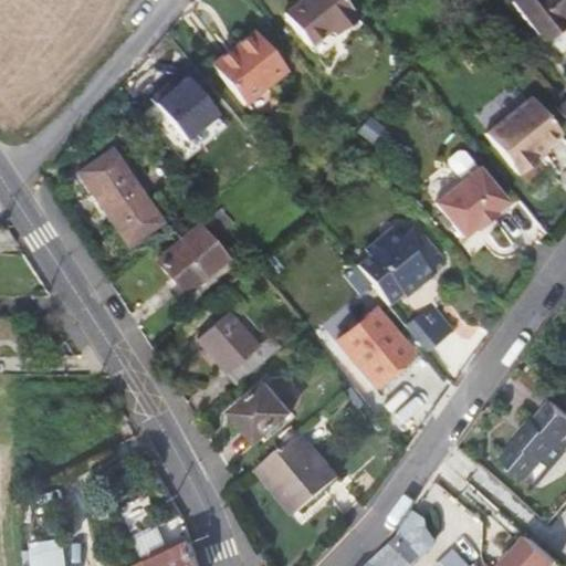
[(290,0),(279,9),(304,40),(325,23),(331,31),(352,13),(341,0),(290,0)]
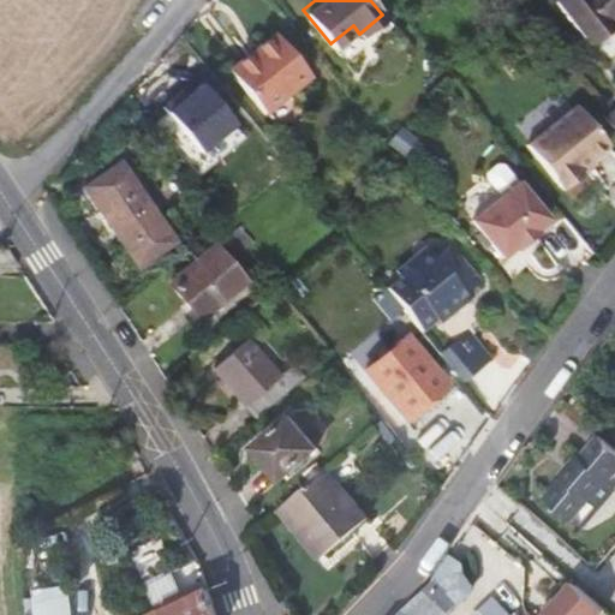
[(614,0),(553,0),(586,43),(614,19),(614,0)]
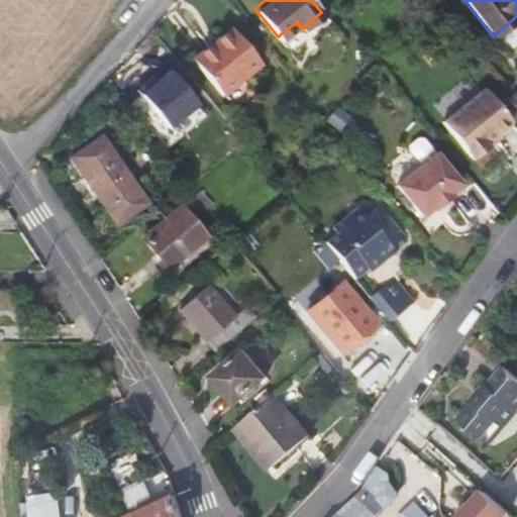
[(230,25),(190,58),(220,93),(260,61),(230,25)]
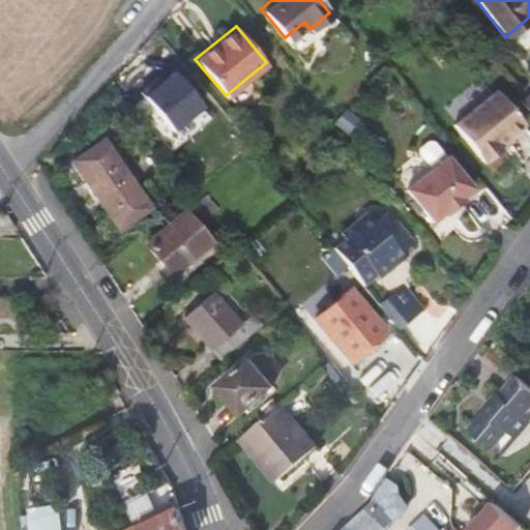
[(175,130),(205,106),(175,69),(145,93),(175,130)]
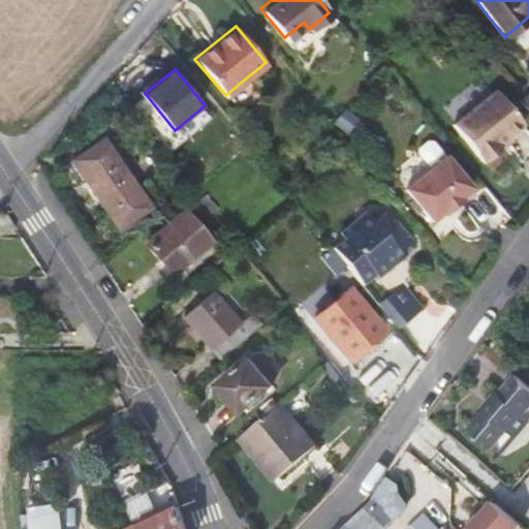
[(498,94),(455,128),(486,166),(501,154),(498,150),(525,128),(498,94)]
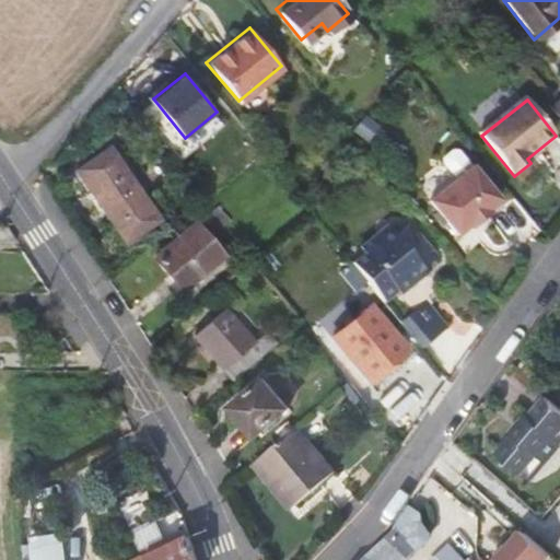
[(149,105),(140,115),(175,146),(184,136),(149,105)]
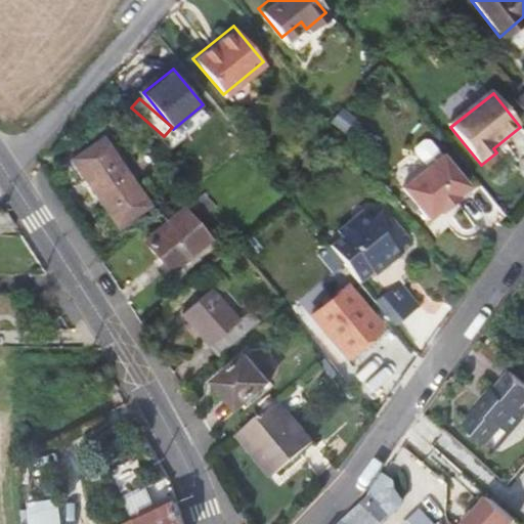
[(100,138),(71,157),(103,210),(132,191),(100,138)]
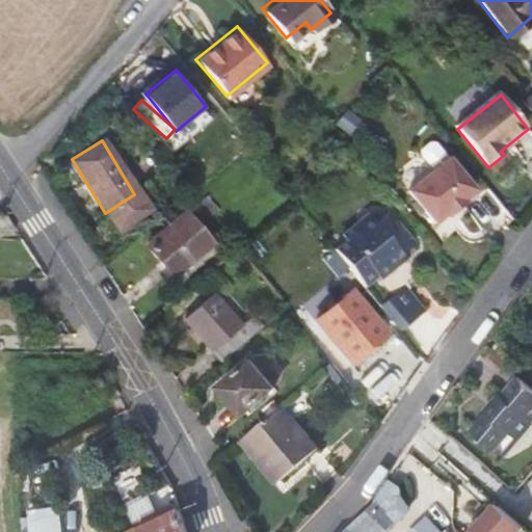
[(466,205),(477,194),(451,162),(437,145),(433,145),(424,153),(423,158),(436,174),(410,194),(436,228),(449,217),(450,220),(467,206),(466,205)]
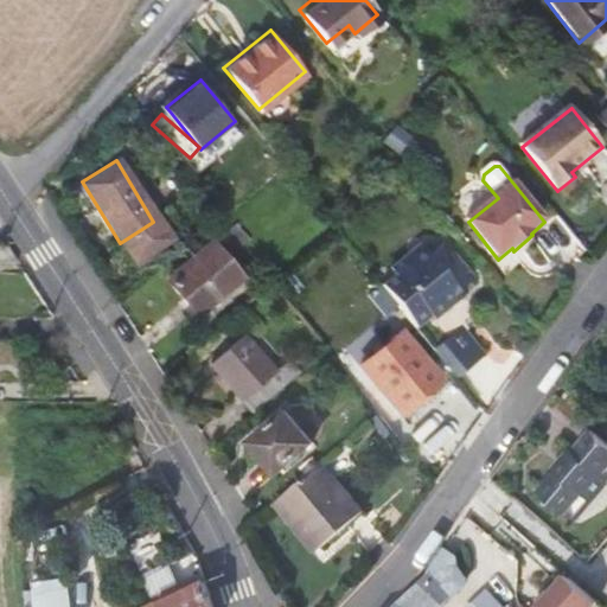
[(389,269),(377,280),(413,324),(427,311),(429,313),(447,299),(441,292),(449,283),(453,286),(470,273),(441,238),(425,250),(415,238),(384,263),(389,269)]
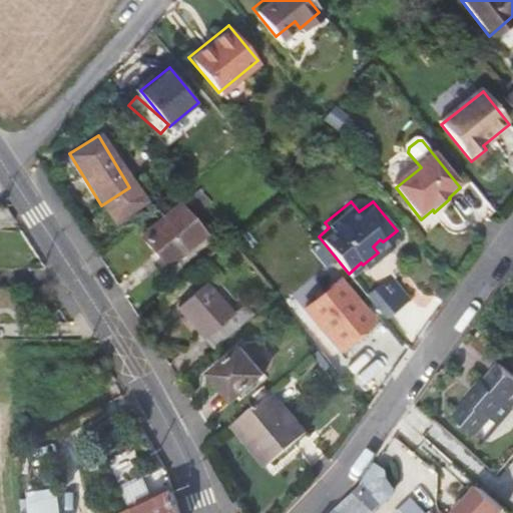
[(174,204),(140,235),(163,264),(198,233),(174,204)]
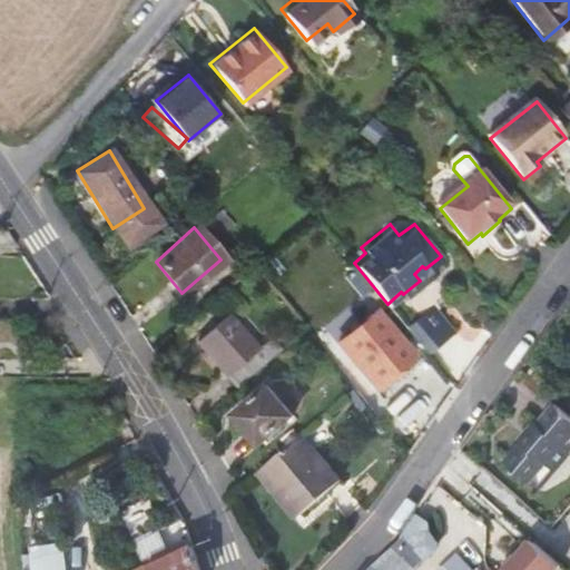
[(0,247),(17,247),(6,232),(0,231),(0,247)]
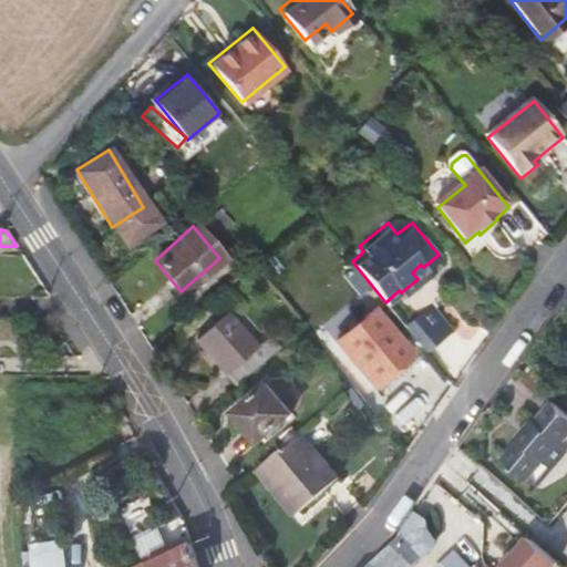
[(426,297),(400,319),(422,347),(450,323),(426,297)]
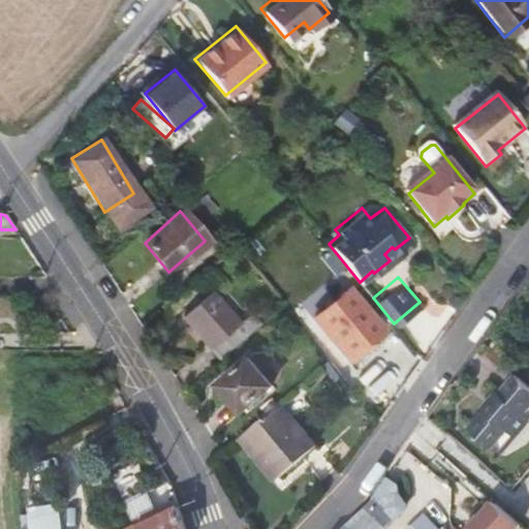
[(347,291),(313,319),(346,361),(380,333),(347,291)]
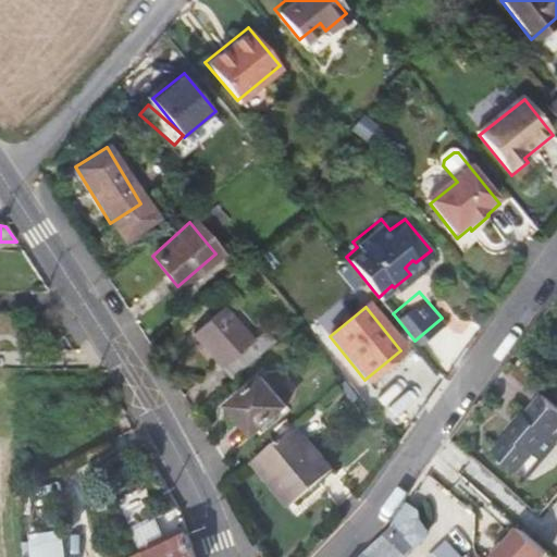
[(189,336),(226,382),(256,356),(218,310),(189,336)]
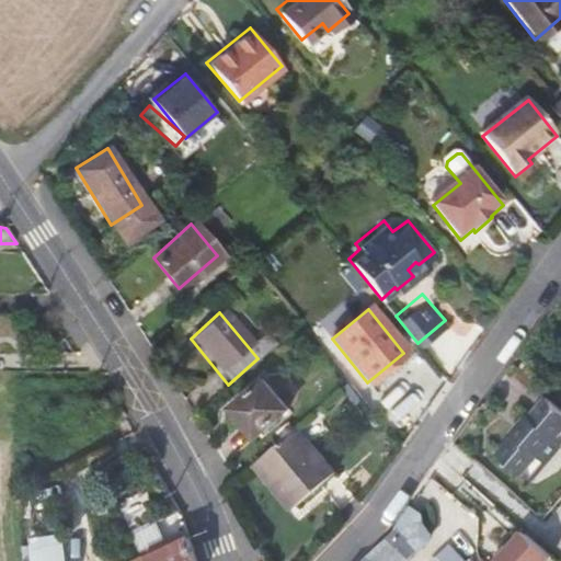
[(261,379),(230,408),(255,435),(285,408),(261,379)]
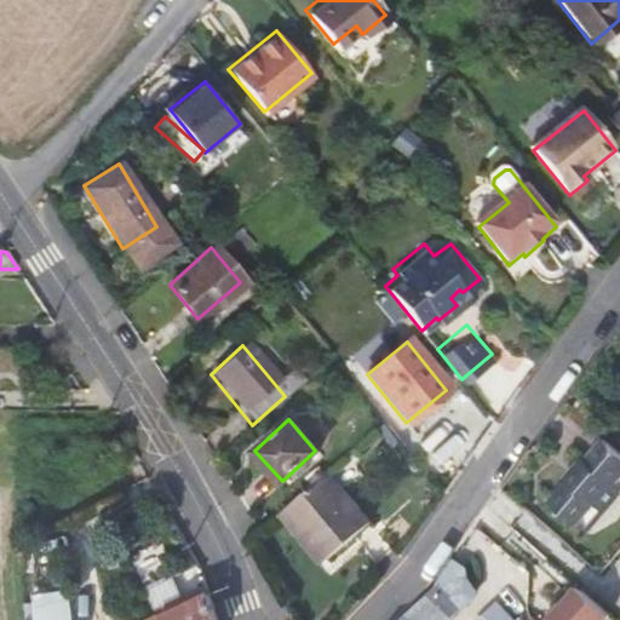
[(608,511),(619,497),(619,447),(609,438),(592,460),(590,458),(570,477),(573,480),(555,500),(589,528),(606,507),(608,511)]
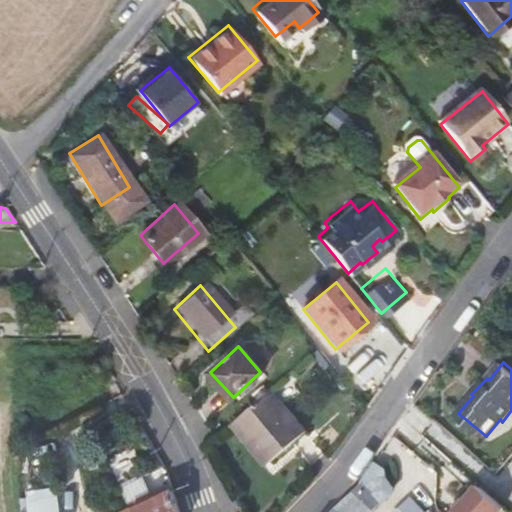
[(307,428),(271,389),(235,420),(271,459),(307,428)]
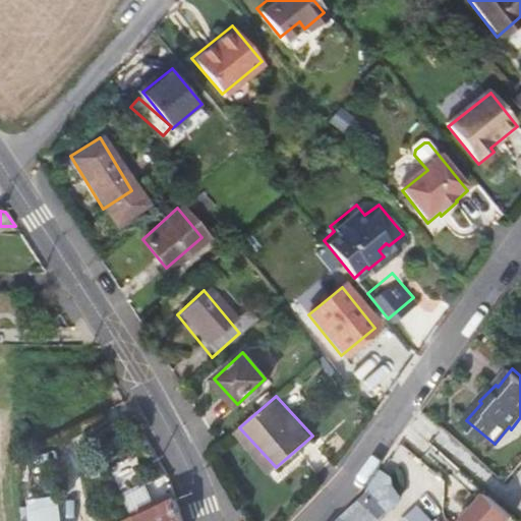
[(362,520),(384,503),(391,509),(399,501),(400,491),(392,483),(393,475),(388,470),(383,466),(365,493),(357,502),(349,510),(338,520),(440,520),(439,520),(430,520),(417,508),(405,520),(362,520)]
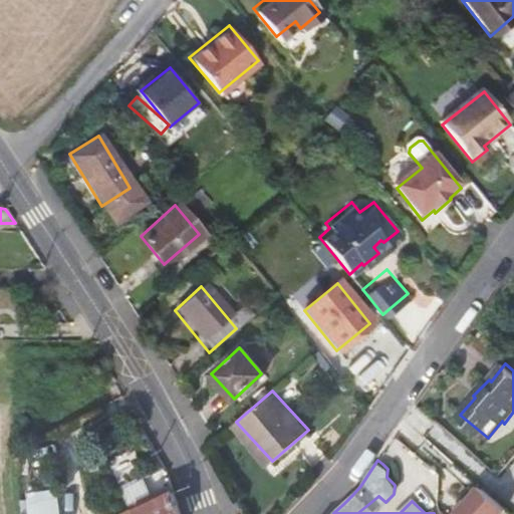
[(454,513),(500,513),(508,505),(481,482),(454,513)]
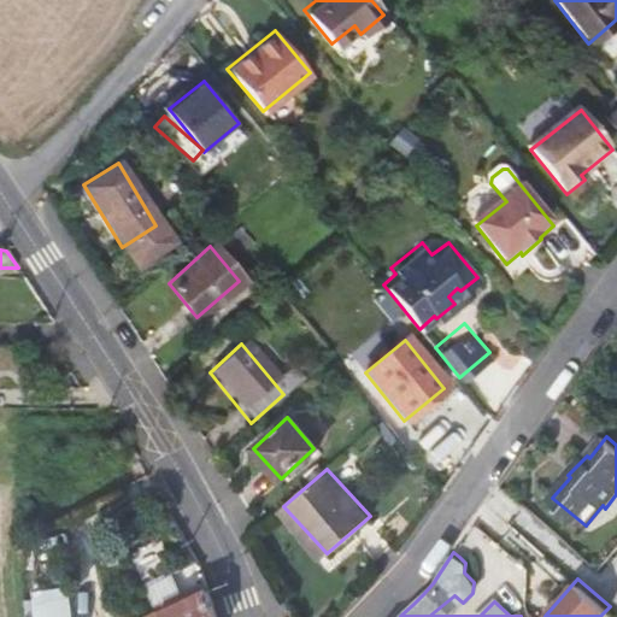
[(76,616),(74,585),(36,588),(39,616),(76,616)]
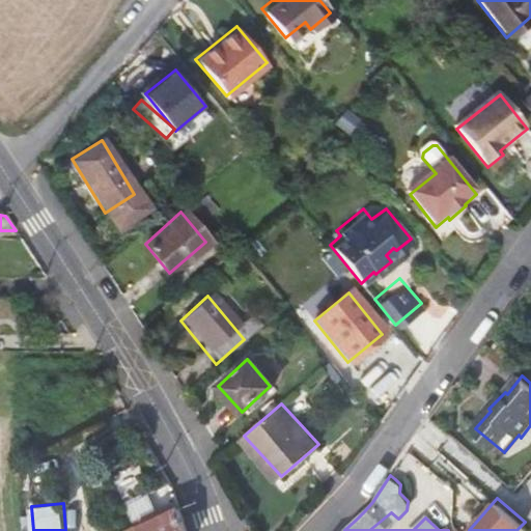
[(186,530),(178,507),(129,530),(186,530)]
